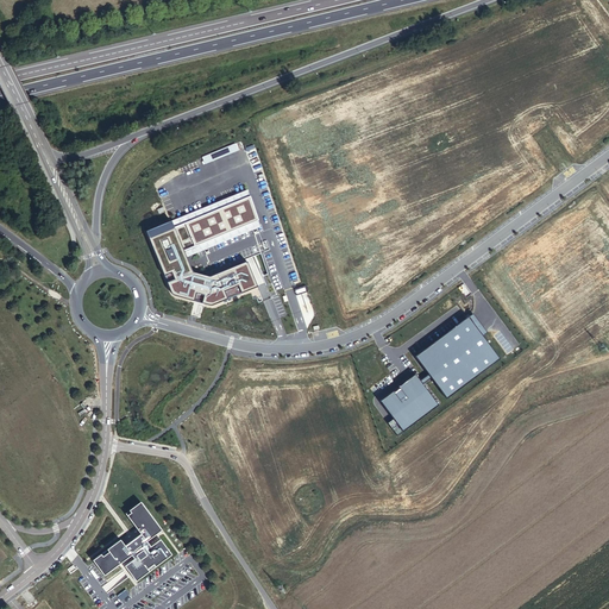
[(248,190),(174,220),(176,227),(250,196),(248,190)]
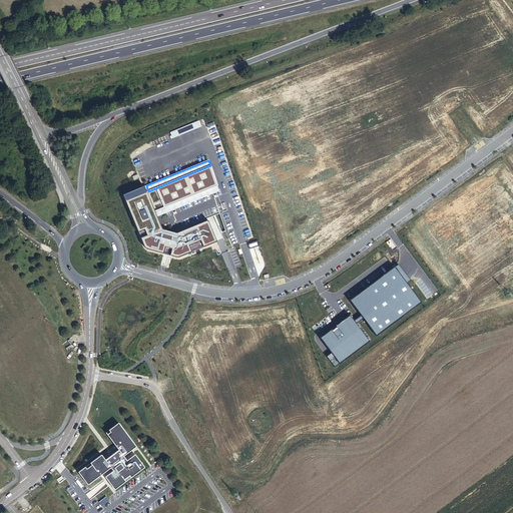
[(158,216),(156,211),(219,185),(210,165),(148,191),(146,185),(123,195),(145,248),(163,253),(164,250),(171,252),(170,255),(178,258),(217,241),(208,220),(177,233),(163,228),(158,216)]
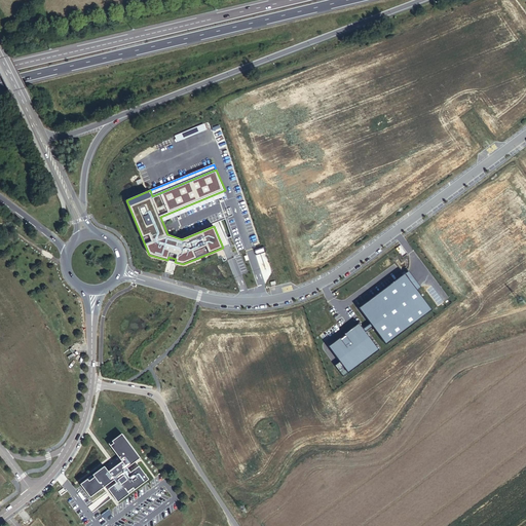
[(160,217),(162,222),(227,195),(225,190),(160,217)]
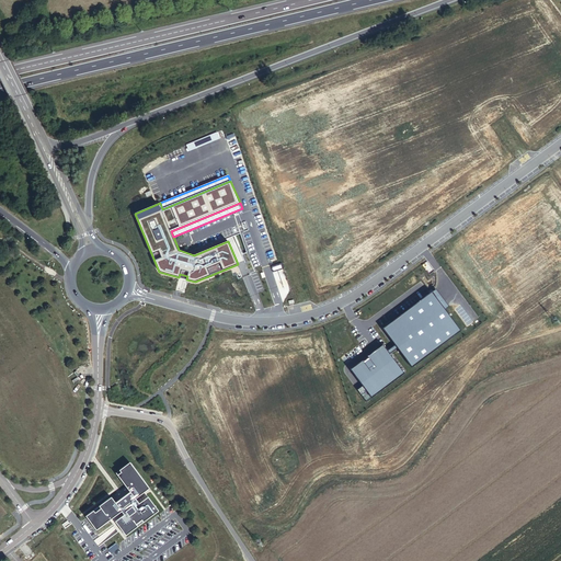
[(18,264),(11,270),(18,276),(23,272),(18,264)]
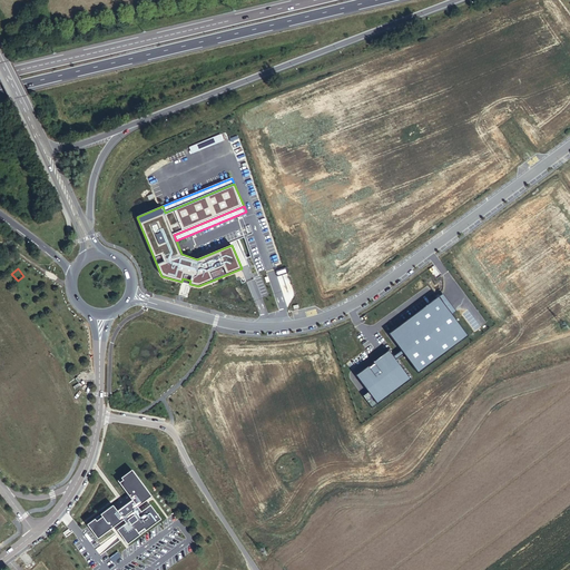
[(21,297),(27,293),(22,287),(17,292),(21,297)]
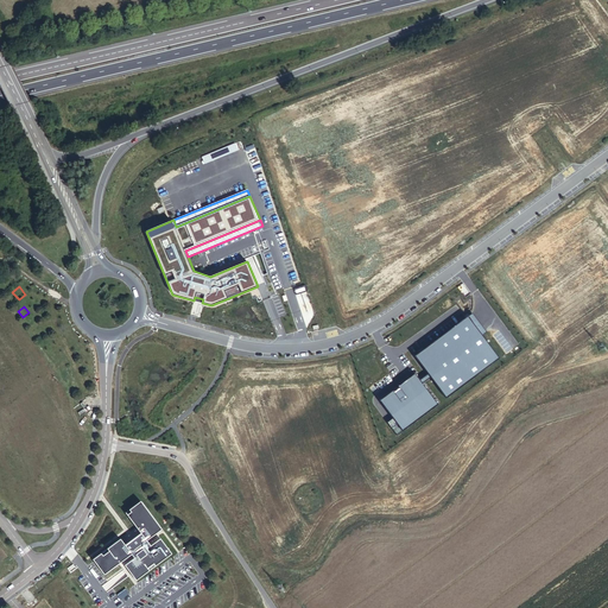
[(473,314),(468,316),(481,334),(486,330),(473,314)]
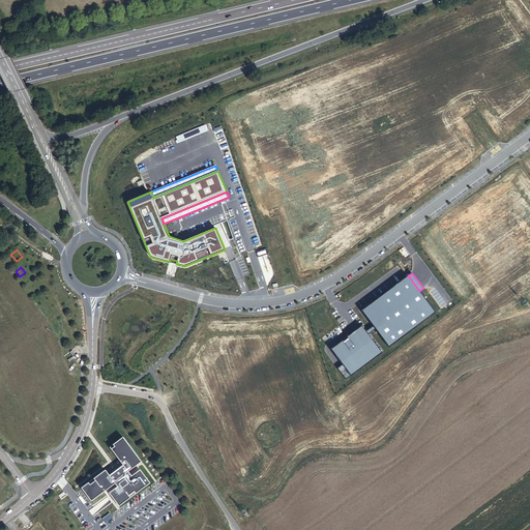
[(419,291),(408,275),(371,304),(364,308),(361,311),(366,318),(421,294),(419,291)]
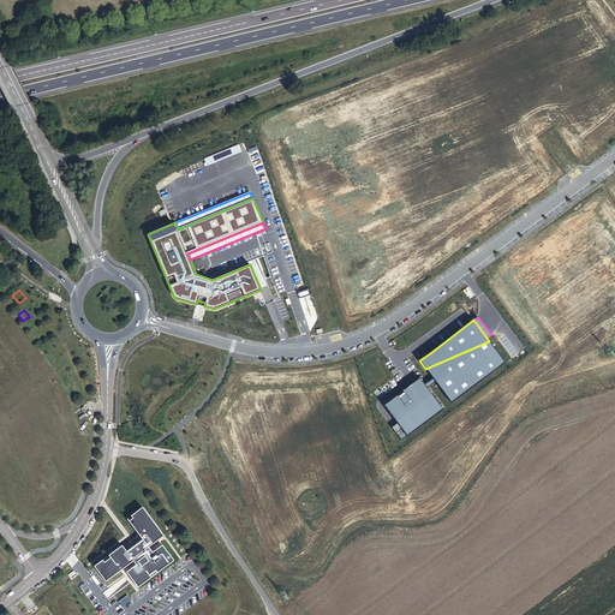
[(47,327),(37,330),(42,339),(51,335),(47,327)]
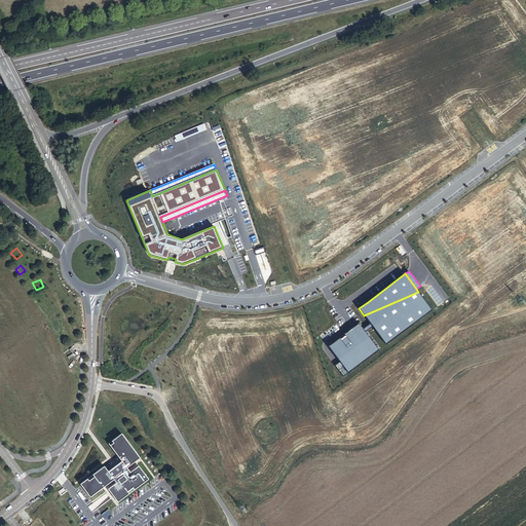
[(386,345),(433,310),(418,292),(364,315),(386,345)]
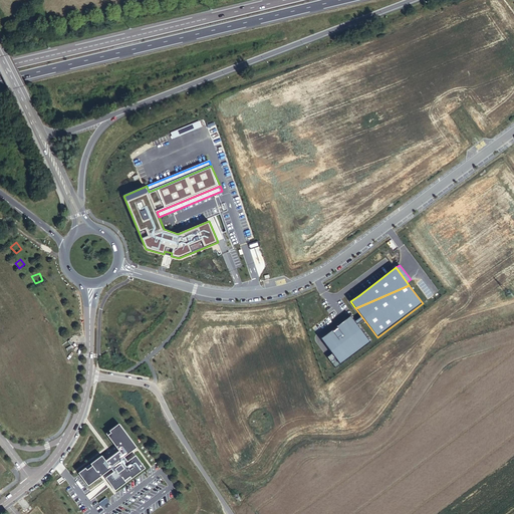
[(46,307),(52,304),(49,297),(43,300),(46,307)]
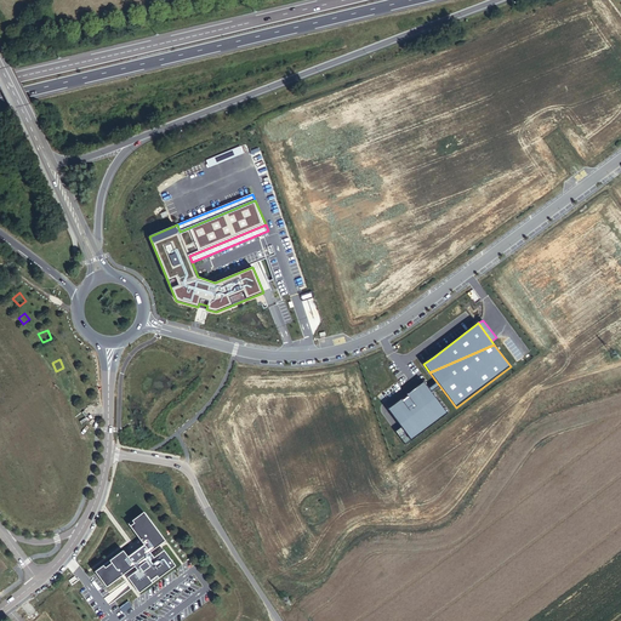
[(72,379),(61,382),(64,391),(74,386),(72,379)]
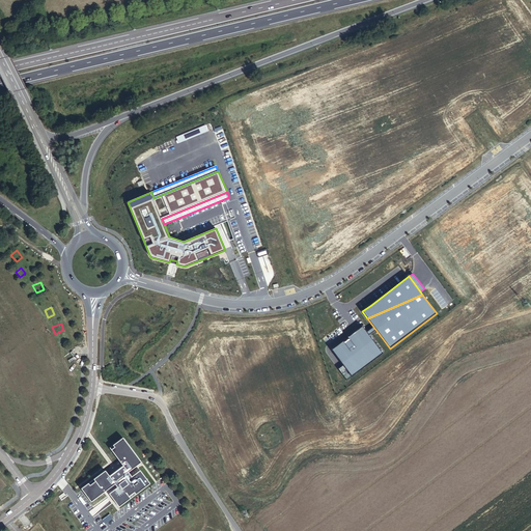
[(383,354),(363,327),(347,338),(350,339),(344,343),(343,341),(332,351),(343,365),(338,369),(347,381),(383,354)]
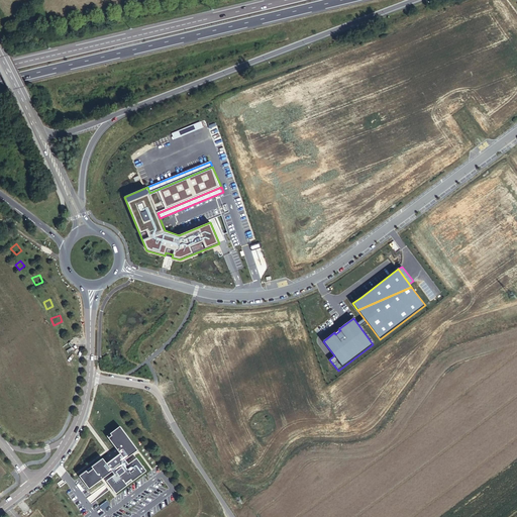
[(114,475),(106,481),(116,494),(145,472),(136,458),(128,464),(125,460),(137,451),(119,427),(107,436),(120,454),(106,464),(102,458),(79,477),(89,489),(112,472),(114,475)]
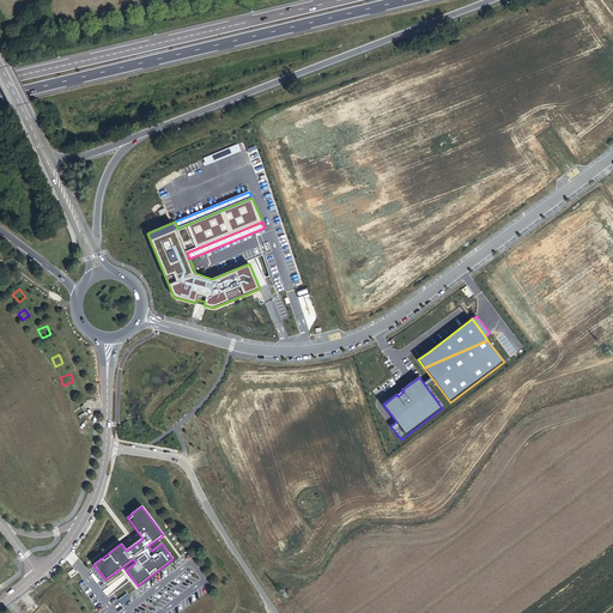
[(131,599),(127,594),(119,600),(122,605),(131,599)]
